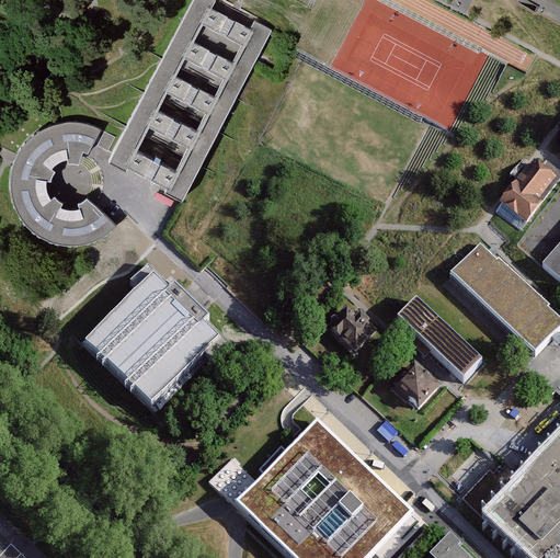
[(164,191),(162,195),(180,204),(203,161),(275,27),(258,18),(253,26),(214,4),(217,0),(194,0),(105,163),(124,173),(125,170),(164,191)]
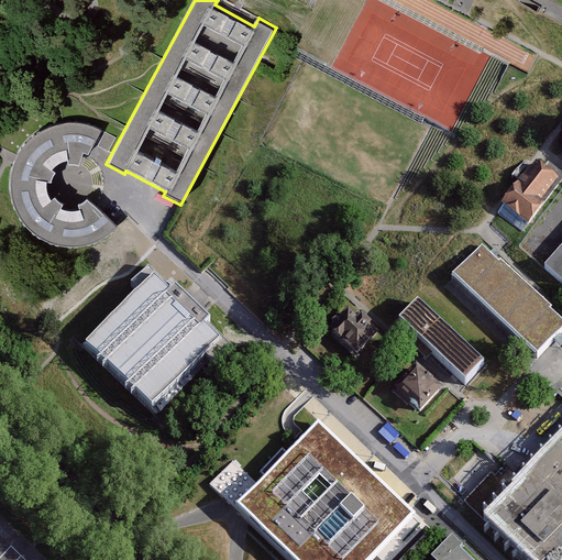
[(116,227),(87,198),(83,202),(78,205),(79,209),(73,210),(65,210),(59,208),(62,204),(57,200),(54,196),(50,199),(46,193),(44,187),(44,179),(50,180),(51,176),(54,171),(51,168),(54,164),(61,160),(66,158),(67,163),(73,163),(78,164),(83,151),(88,153),(101,129),(87,123),(74,121),(63,121),(48,125),(37,131),(26,140),(18,151),(14,156),(12,161),(9,178),(9,193),(14,209),(21,221),(29,230),(40,238),(54,244),(73,246),(88,244),(103,238),(116,227)]
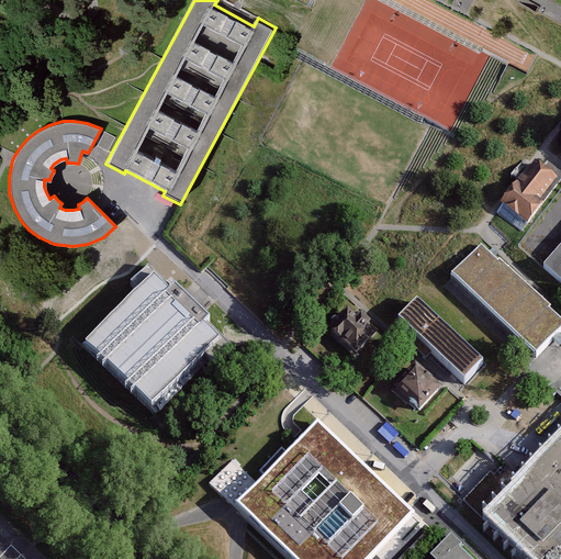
[(104,129),(92,154),(102,159),(115,133),(104,129)]
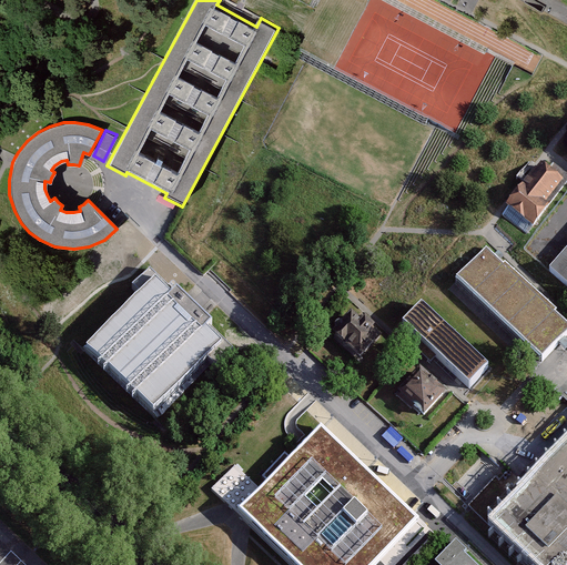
[(548,205),(566,181),(544,164),(509,210),(536,231),(553,209),(548,205)]
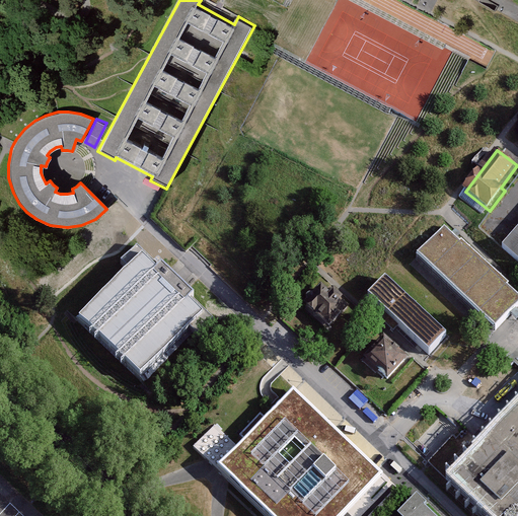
[(517,200),(500,222),(512,232),(517,225),(517,200)]
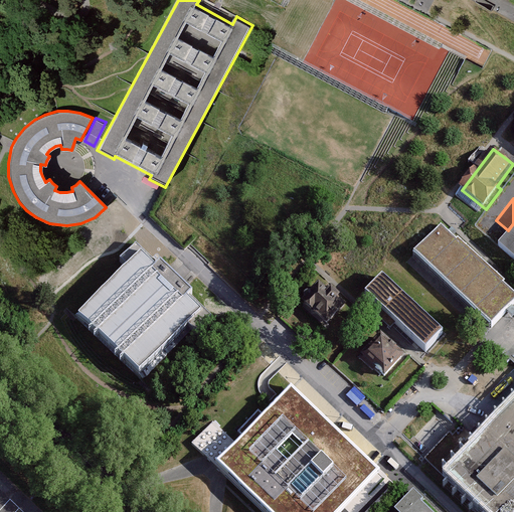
[(490,329),(513,303),(513,295),(505,287),(508,284),(460,239),(458,242),(443,229),(415,259),(490,329)]
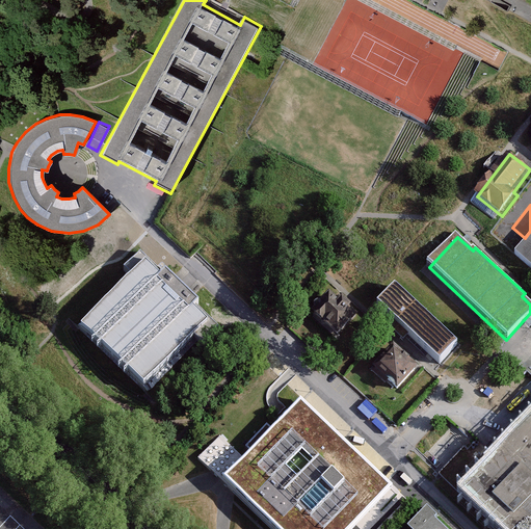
[(165,273),(142,252),(124,270),(132,279),(78,336),(142,397),(196,340),(203,346),(221,326),(198,305),(202,301),(167,269),(165,273)]
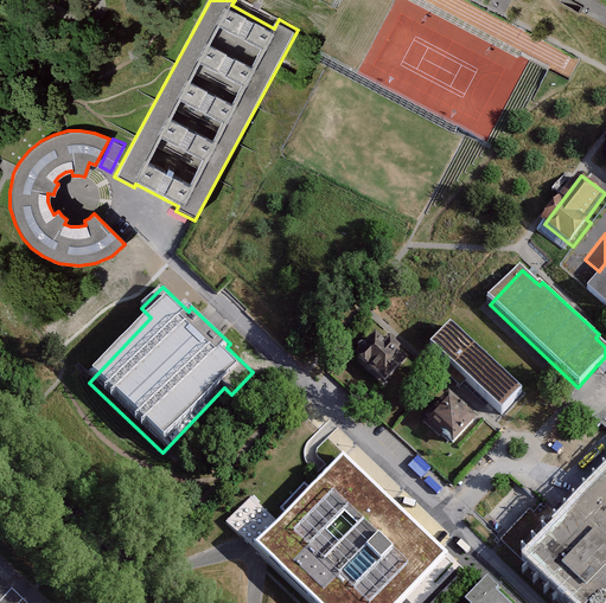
[(453,321),(432,344),(447,359),(467,378),(502,411),(523,389),(453,321)]
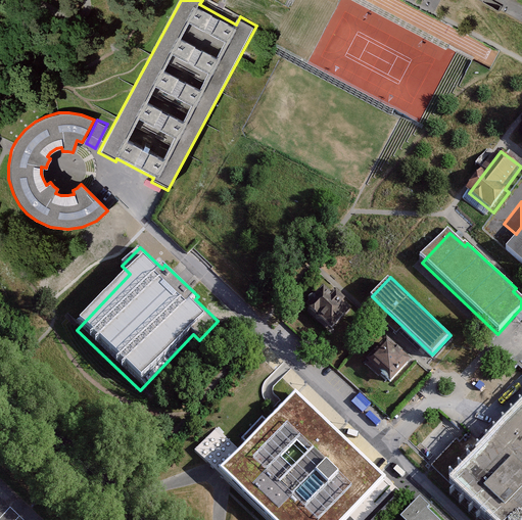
[(330,338),(350,316),(344,311),(346,308),(337,298),(334,301),(325,293),(304,315),(330,338)]
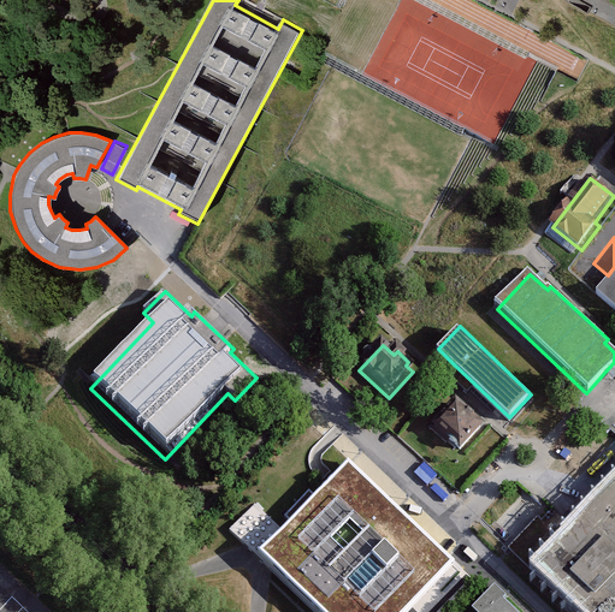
[(474,384),(454,364),(448,370),(468,390),(474,384)]
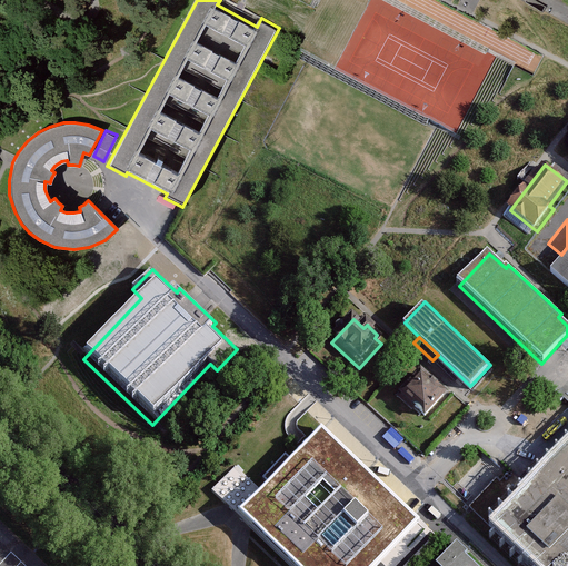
[(427,424),(449,399),(420,375),(399,398),(427,424)]
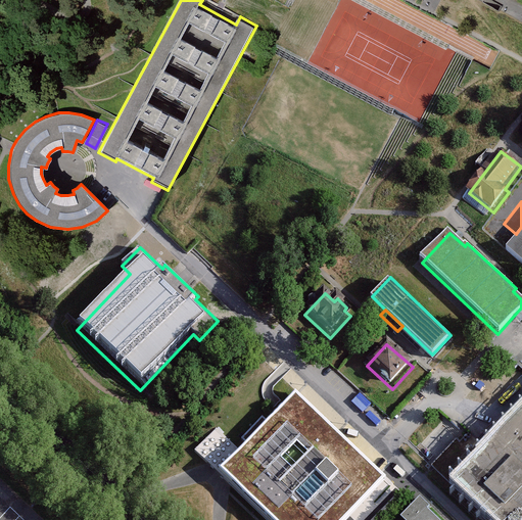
[(194,450),(267,519),(346,519),(386,479),(293,390),(265,420),(262,416),(240,438),(244,441),(238,446),(224,433),(226,431),(220,426),(218,428),(217,427),(194,450)]
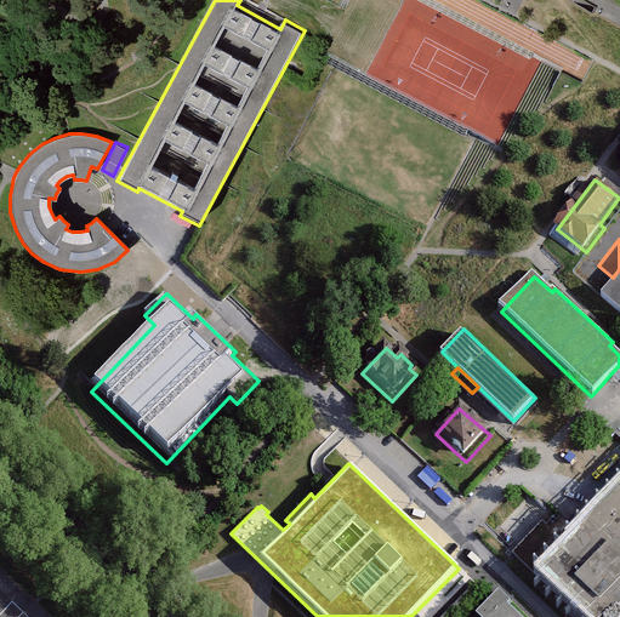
[(619,489),(530,584),(566,616),(619,616),(619,489)]
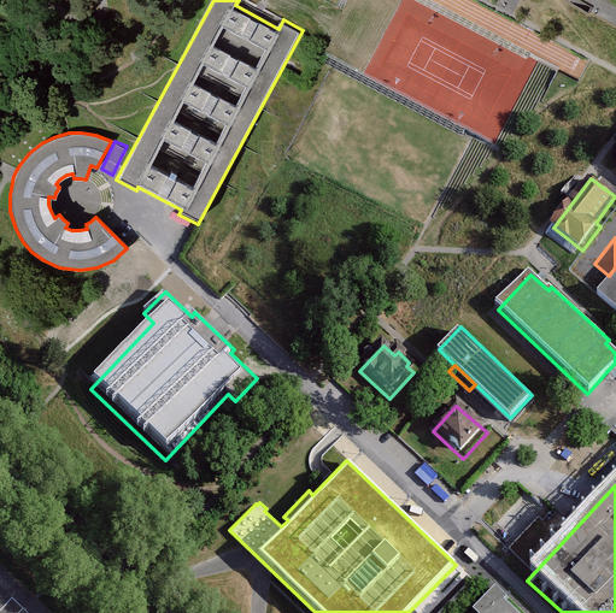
[(497,584),(471,611),(473,612),(523,612),(505,595),(508,594),(497,584)]
